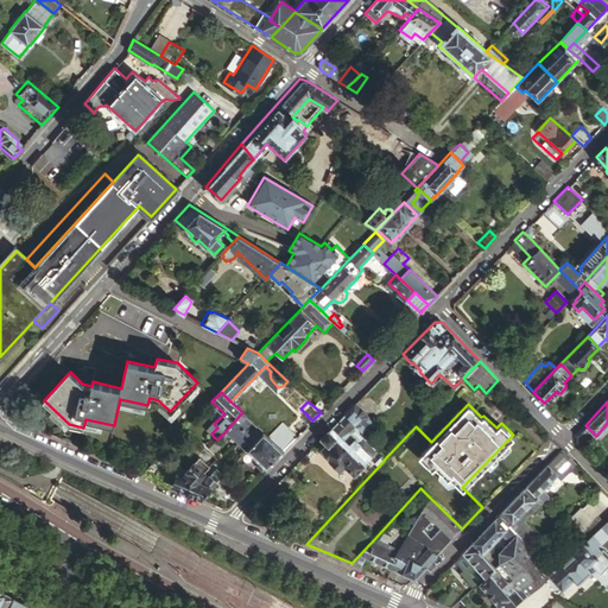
[(355,404),(344,415),(355,425),(365,436),(373,426),(372,426),(374,423),(355,404)]
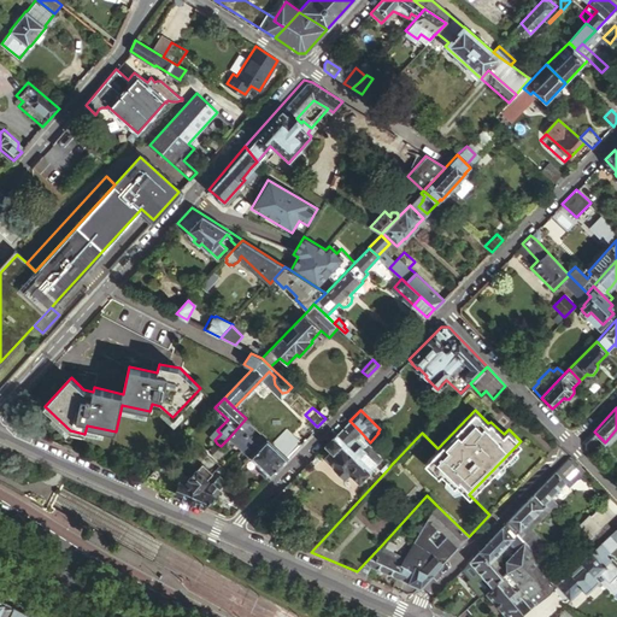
[(257,429),(246,418),(229,438),(242,450),(251,441),(250,438),(257,429)]
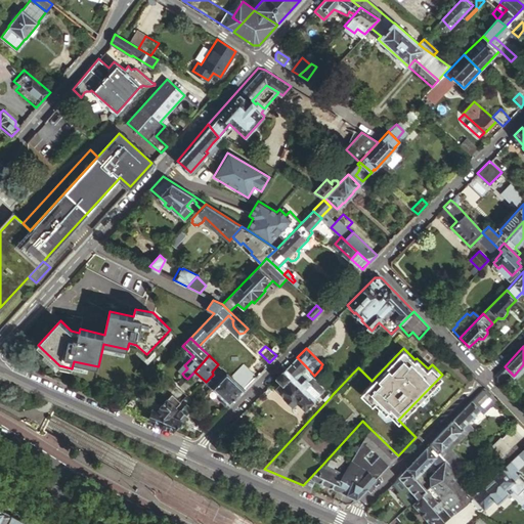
[(306,366),(297,357),(276,378),(281,383),(277,388),(286,395),(285,396),(293,405),(297,401),(305,409),(323,390),(313,380),(310,383),(300,373),(306,366)]
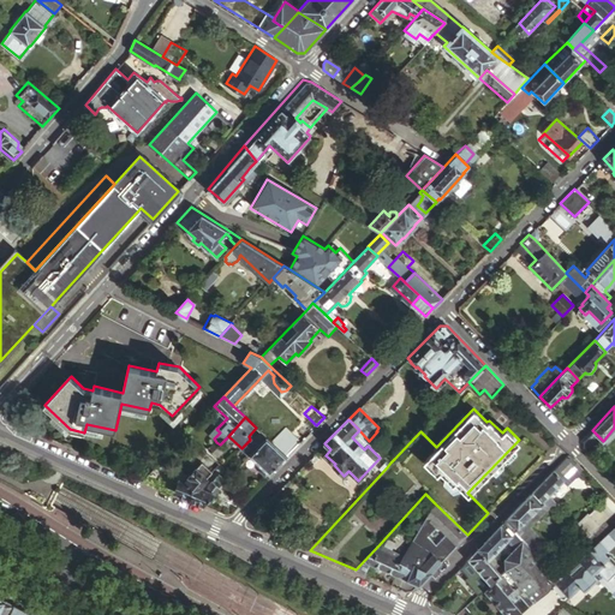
[(249,455),(266,437),(256,428),(249,436),(250,440),(242,448),(249,455)]
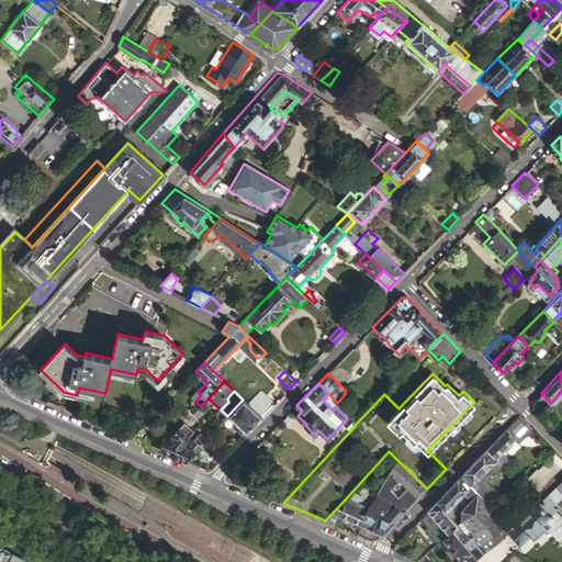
[(246,434),(261,417),(243,400),(227,416),(239,427),(236,429),(242,435),(244,431),(246,434)]
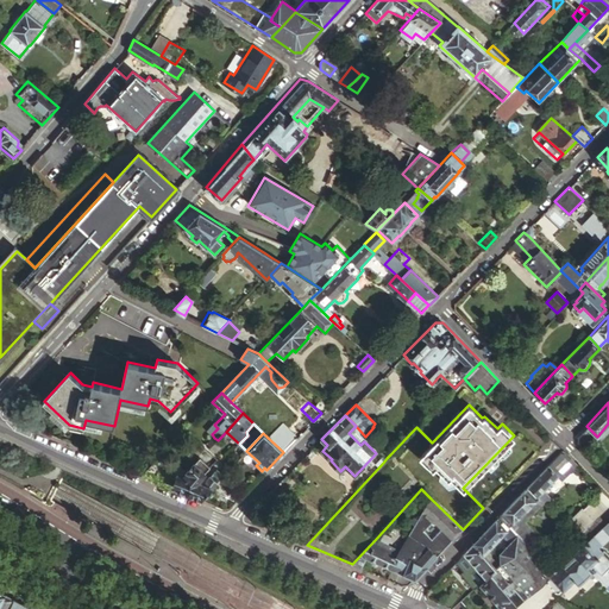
[(207,444),(211,447),(212,447),(218,440),(214,438),(207,444)]
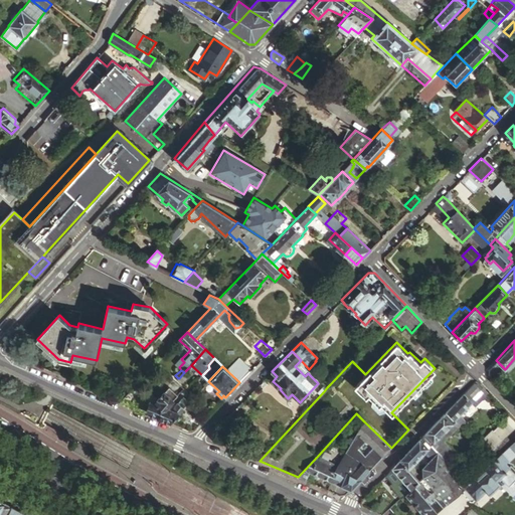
[(191,379),(184,372),(179,378),(186,385),(191,379)]
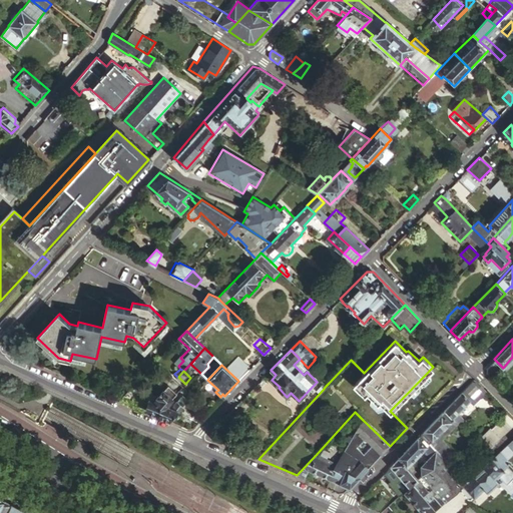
[(473,404),(486,391),(477,381),(472,381),(445,409),(458,423),(463,419),(458,413),(470,401),(473,404)]
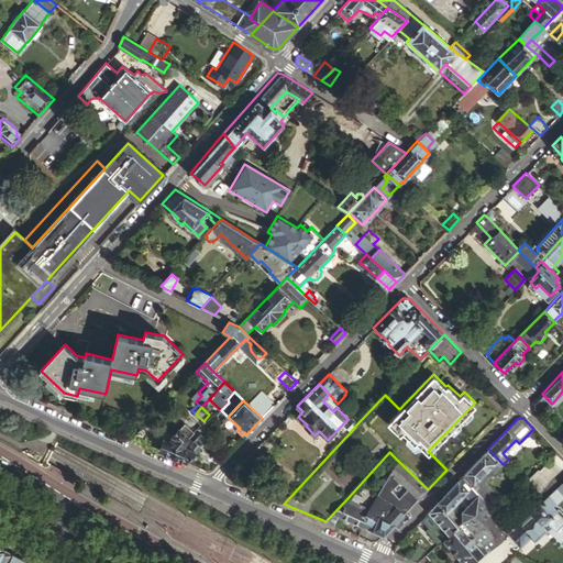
[(147,422),(132,438),(144,443),(156,431),(147,422)]
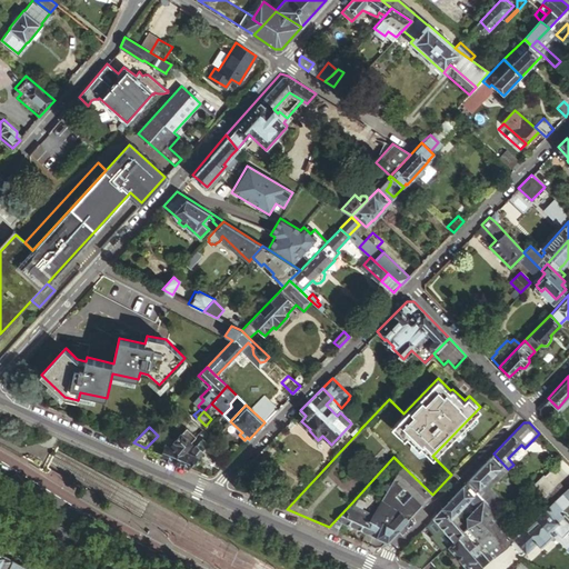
[(187,446),(197,436),(188,427),(182,432),(181,432),(170,445),(168,443),(166,445),(162,453),(166,457),(175,460),(183,450),(187,446)]
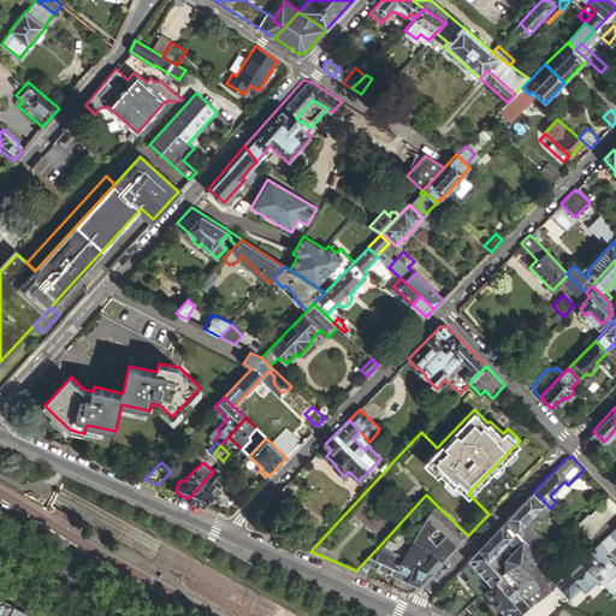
[(205,491),(214,495),(227,479),(220,473),(209,485),(202,483),(199,487),(205,491)]
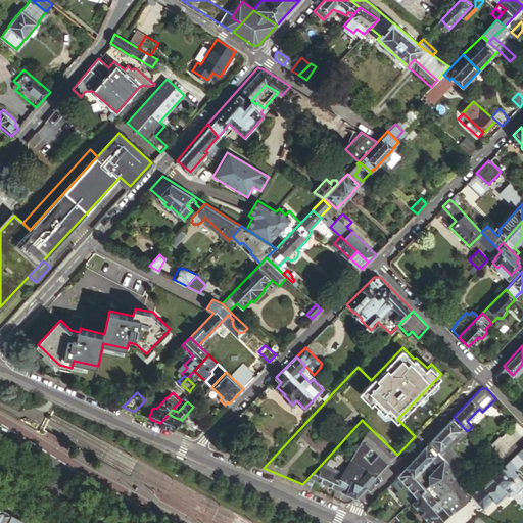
[(160,423),(174,429),(182,420),(174,417),(169,414),(160,423)]
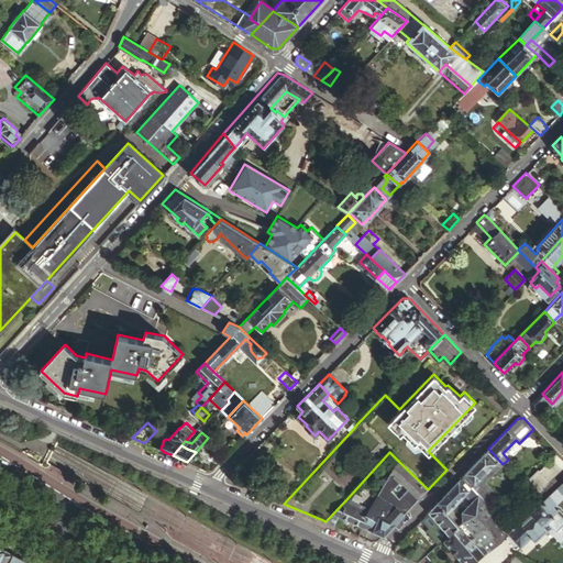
[(212,468),(220,461),(202,445),(187,462),(207,471),(212,468)]
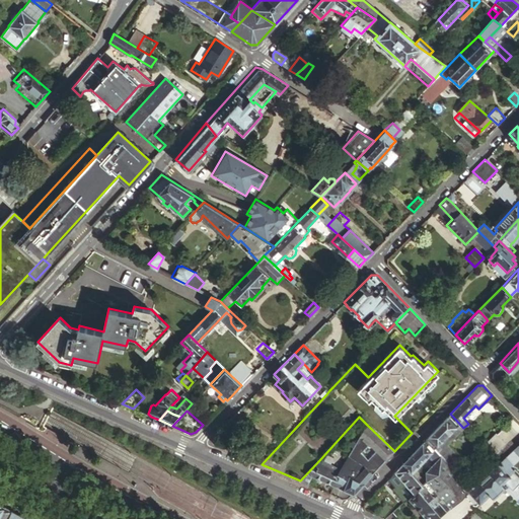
[(450,414),(426,439),(441,455),(450,465),(460,455),(449,443),(463,428),(450,414)]
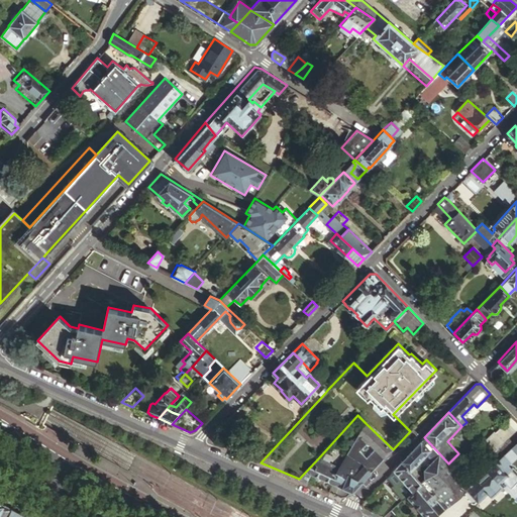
[(516,428),(516,422),(512,417),(481,447),(488,455),(507,437),(516,428)]
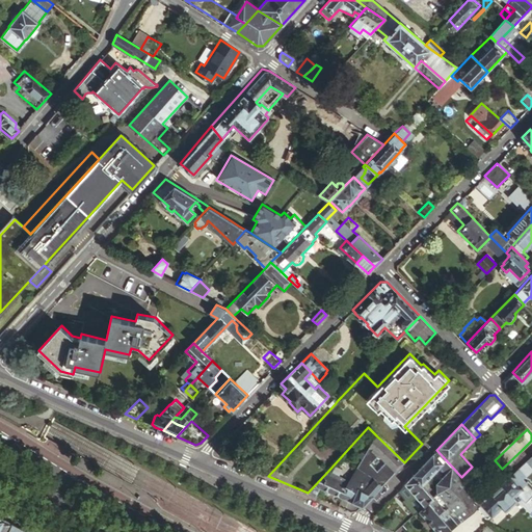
[(363,505),(404,462),(376,435),(367,452),(354,474),(351,478),(349,481),(342,497),(363,505)]
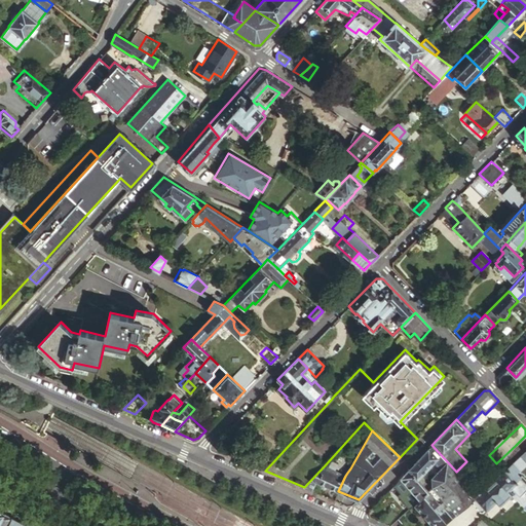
[(447,461),(431,445),(413,463),(422,473),(435,460),(441,466),(447,461)]
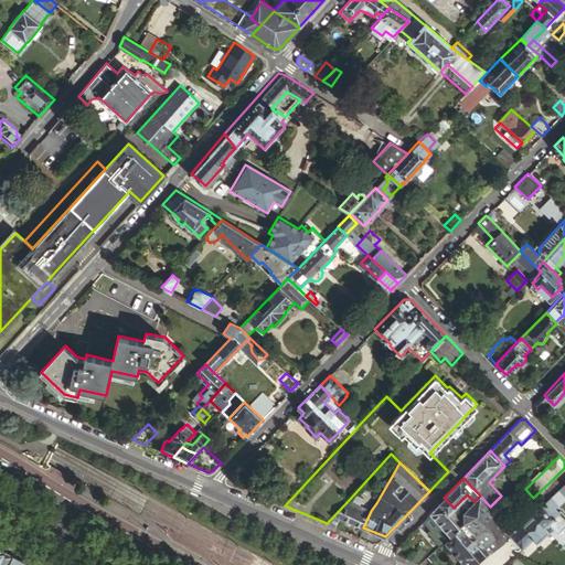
[(561,486),(554,478),(533,498),(535,500),(508,525),(512,530),(540,504),(561,486)]
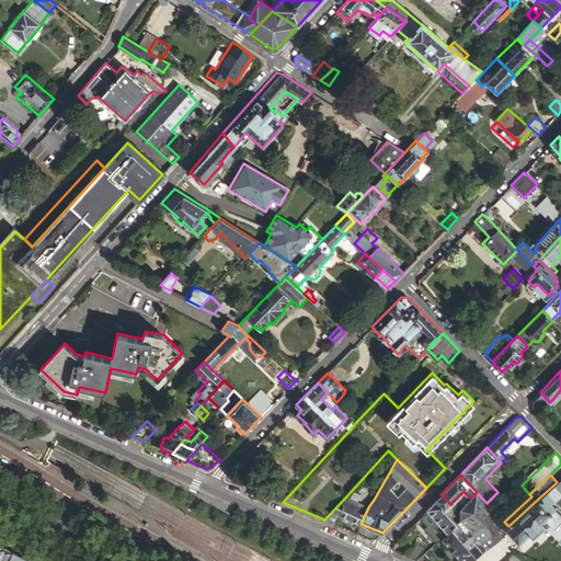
[(560,493),(560,478),(557,482),(536,501),(549,514),(559,524),(560,521),(560,512),(556,506),(554,508),(550,504),(560,493)]
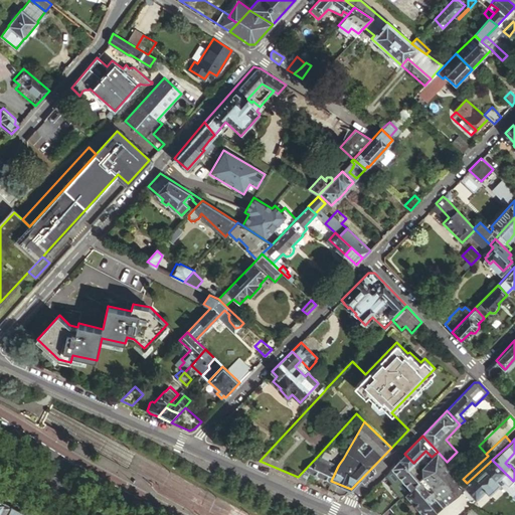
[(460,490),(467,483),(463,479),(447,462),(438,452),(432,457),(421,468),(422,475),(417,480),(418,480),(423,486),(435,499),(442,506),(460,490)]
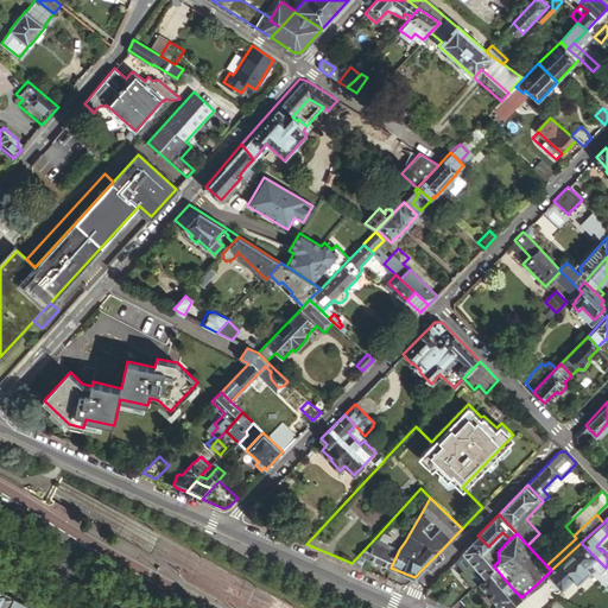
[(488,546),(477,536),(473,542),(482,552),(488,546)]
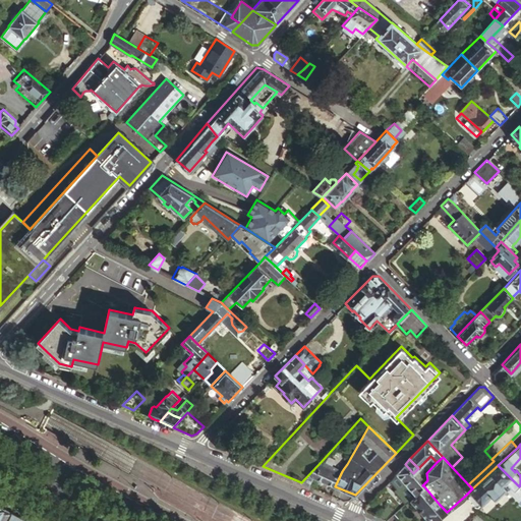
[(321,462),(301,482),(309,486),(316,478),(335,486),(342,471),(344,468),(340,466),(338,469),(321,462)]
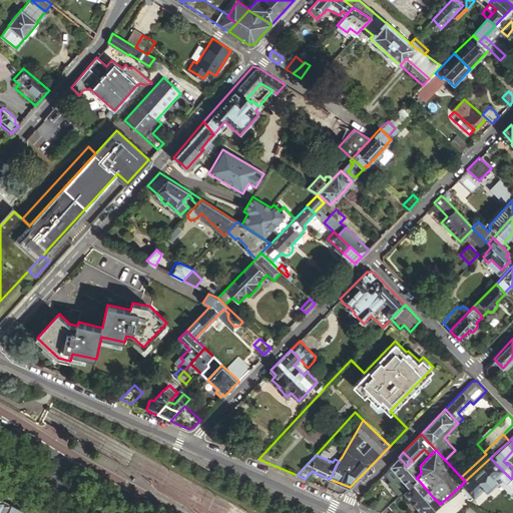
[(407,466),(399,457),(391,465),(409,486),(417,478),(416,478),(407,466)]
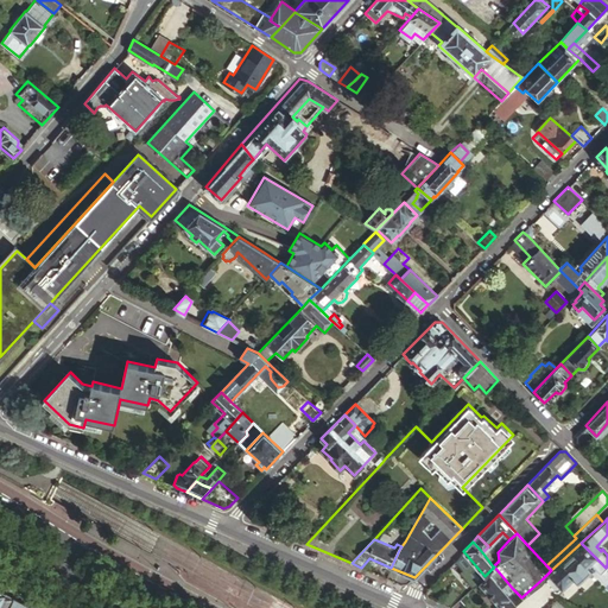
[(595,557),(581,543),(551,570),(543,578),(555,591),(559,587),(561,588),(595,557)]
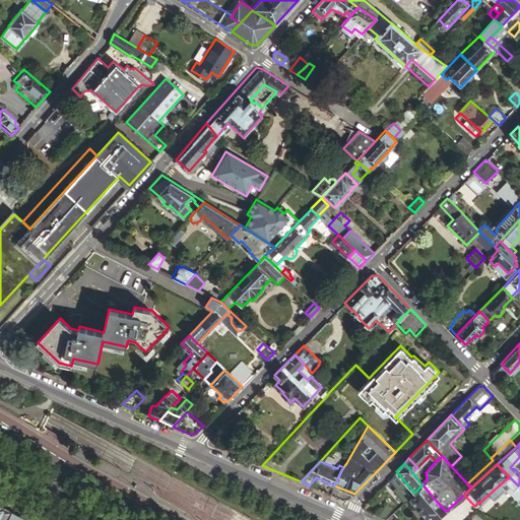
[(414,493),(396,471),(382,485),(388,493),(395,488),(397,490),(395,492),(404,502),(408,498),(414,493)]
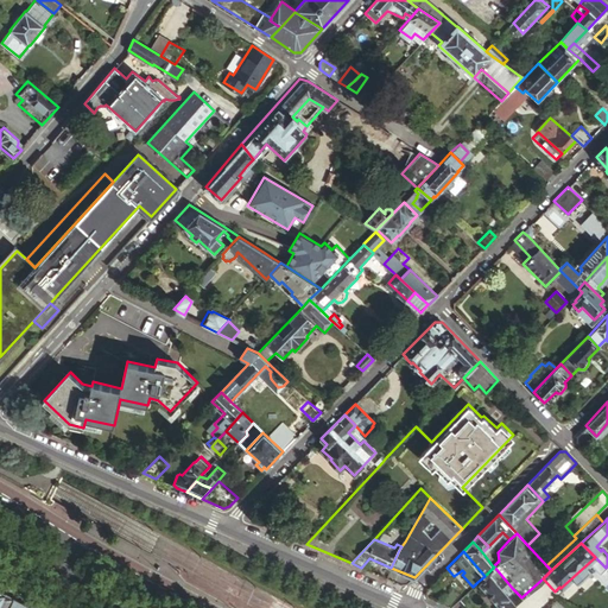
[(500,574),(494,567),(485,576),(477,582),(498,605),(500,607),(510,607),(521,597),(513,589),(507,595),(494,580),(500,574)]
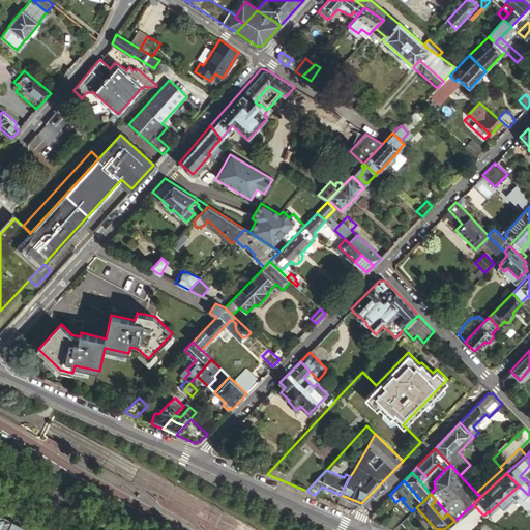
[(8,529),(12,522),(4,518),(0,528),(0,529),(8,529)]
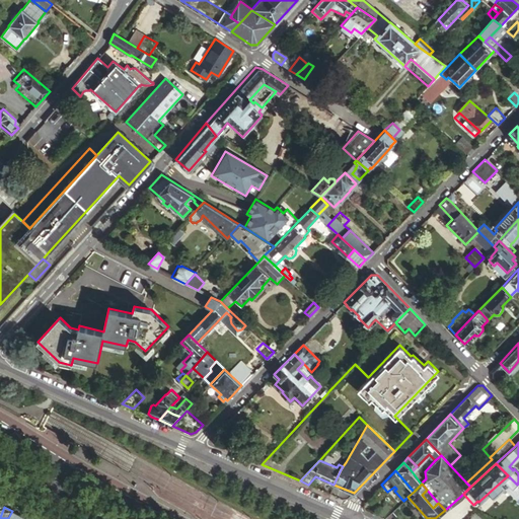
[(487,518),(474,510),(467,518),(487,518)]
